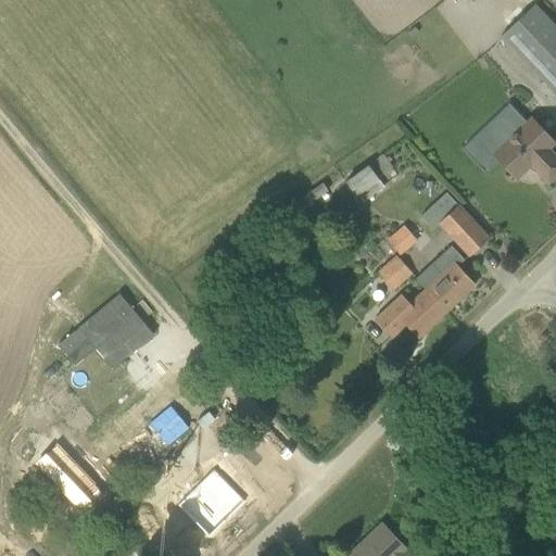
[(555,27),(534,5),(502,37),(555,93),(555,27)]
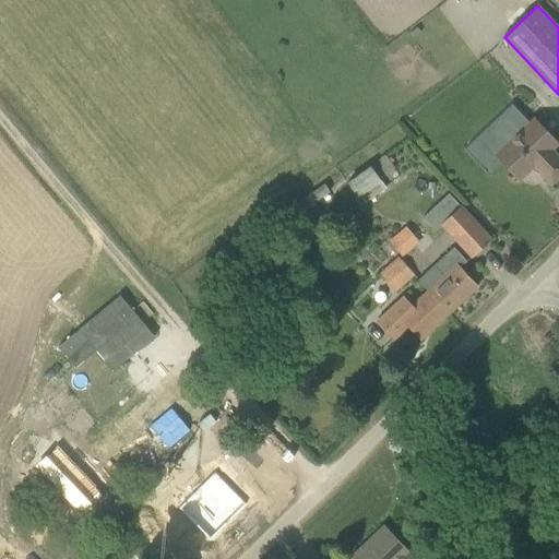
[(497,155),(521,180),(534,168),(540,174),(551,186),(558,178),(558,156),(552,151),(558,144),(534,119),(534,120),(520,106),(506,119),(519,134),(497,155)]
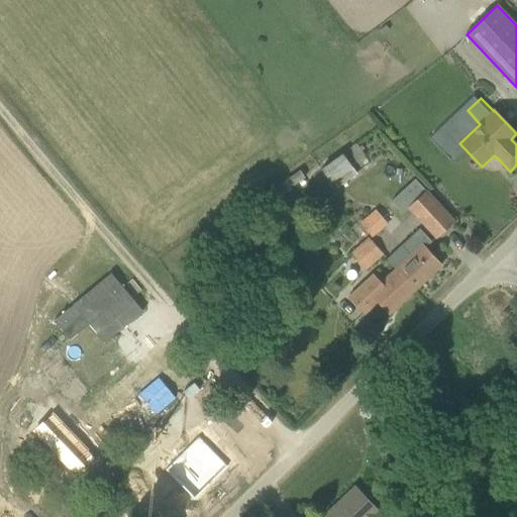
[(343,153),(343,154),(322,170),(330,182),(351,167),(351,166),(366,156),(357,144),(343,153)]
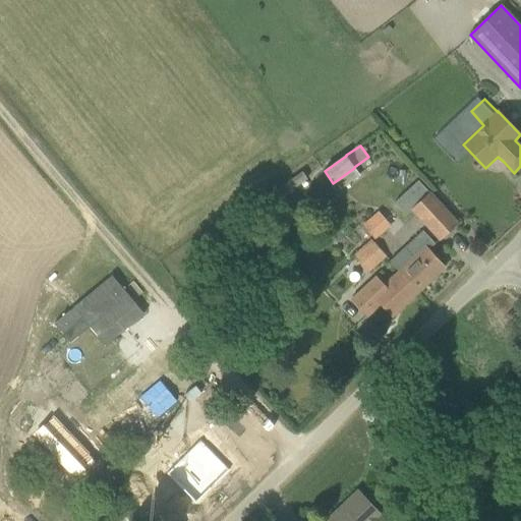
[(302,170),(280,185),(287,194),(308,179),(302,170)]
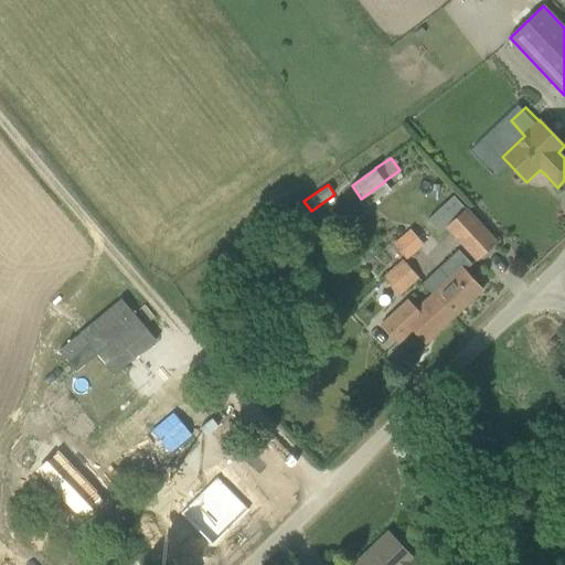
[(477,260),(491,247),(497,242),(467,210),(447,227),(477,260)]
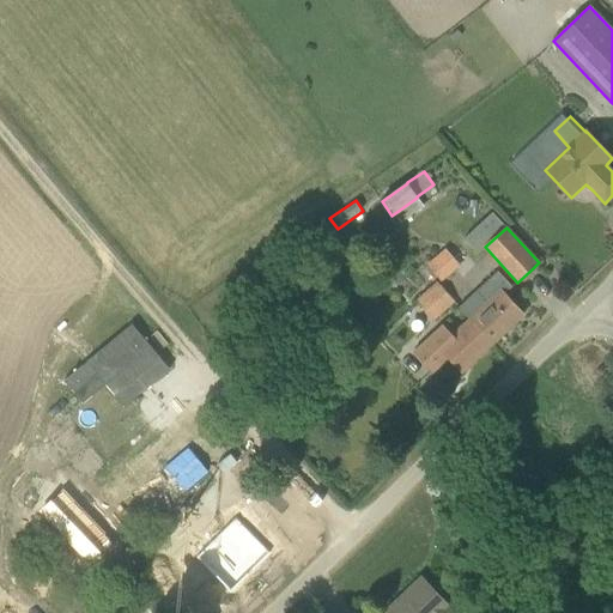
[(441,280),(459,262),(445,248),(426,265),(441,280)]
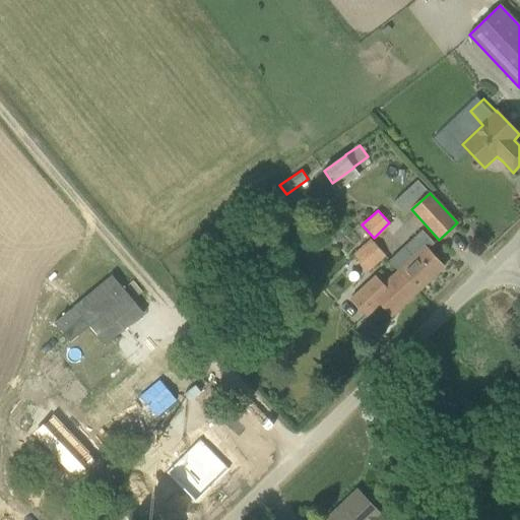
[(389,261),(399,271),(399,270),(418,291),(444,267),(429,250),(435,244),(423,231),(389,261)]
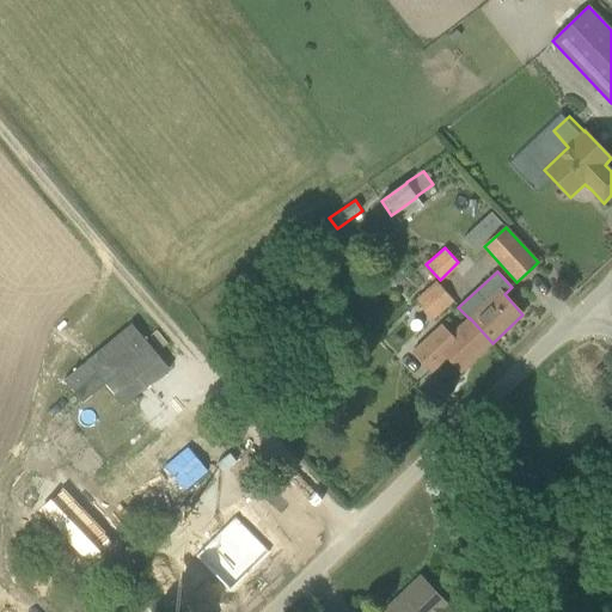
[(417,300),(418,301),(434,318),(454,300),(438,282),(417,300)]
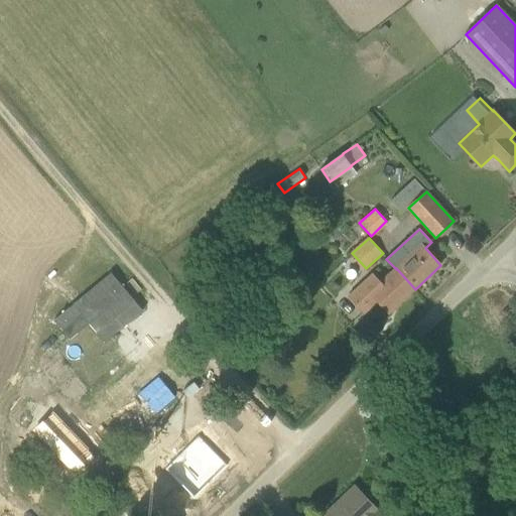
[(389,313),(415,289),(396,268),(396,269),(380,284),(373,276),(364,285),(363,284),(350,296),(365,312),(377,301),(389,313)]
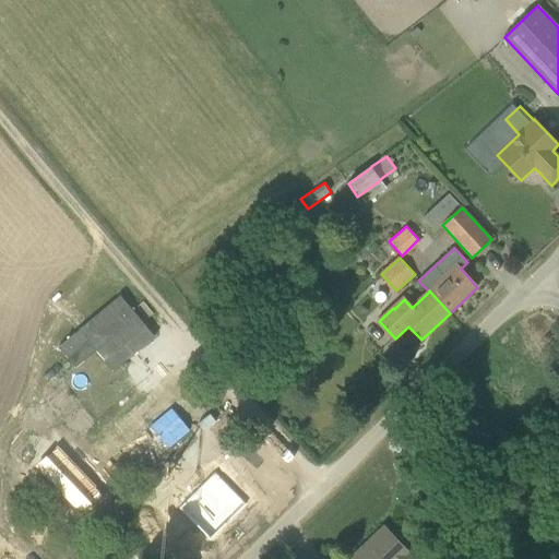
[(120,294),(59,345),(75,365),(96,348),(104,358),(125,342),(133,352),(154,334),(120,294)]
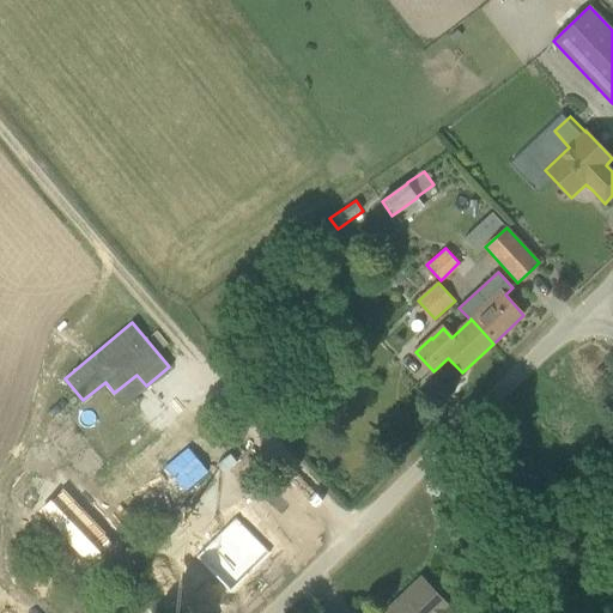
[(207,491),(225,473),(190,437),(171,455),(207,491)]
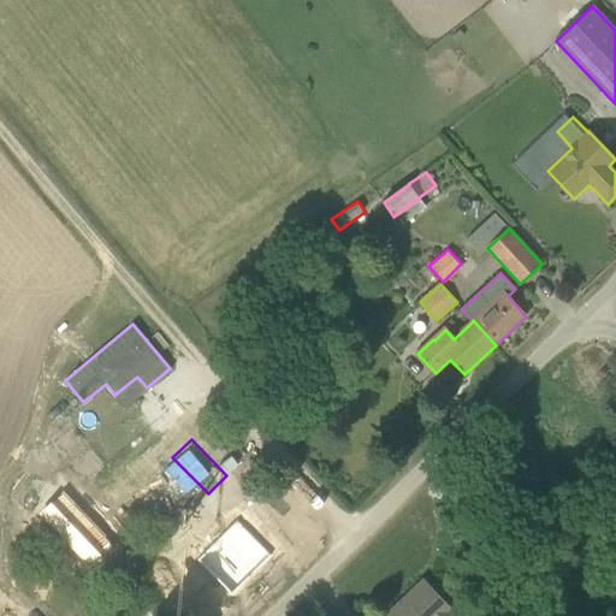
[(66,484),(34,513),(78,562),(111,532),(66,484)]
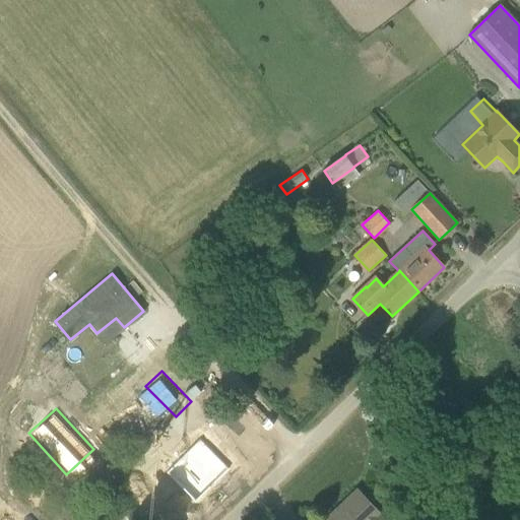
[(220,431),(217,433),(204,446),(200,441),(187,454),(167,473),(169,475),(166,479),(190,504),(193,501),(196,503),(229,470),(226,468),(242,453),(220,431)]
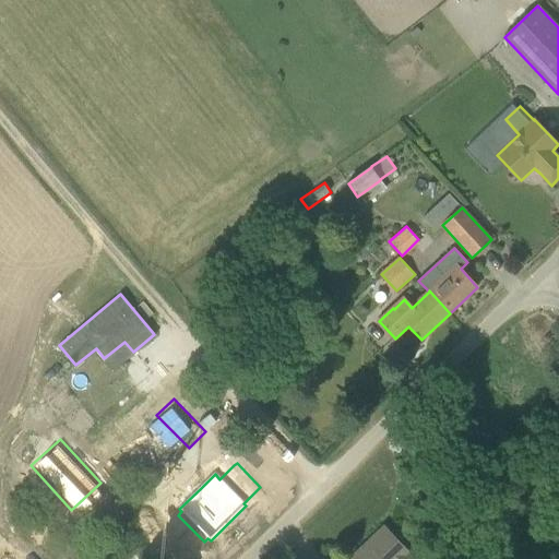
[(382,527),(351,558),(412,558),(405,552),(406,551),(382,527)]
